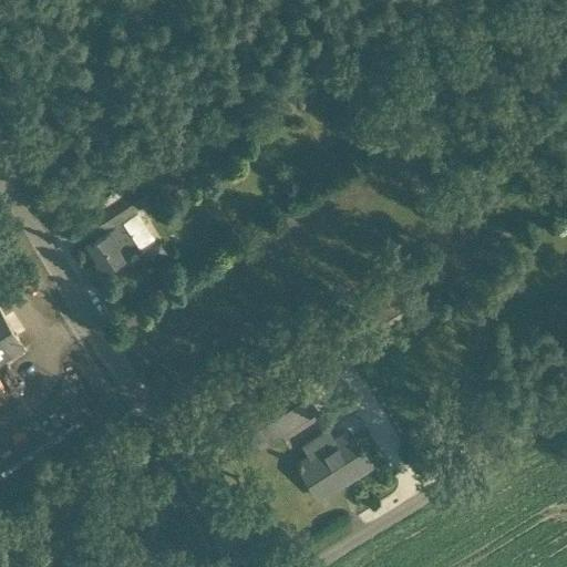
[(222,135),(212,142),(218,152),(228,145),(222,135)]
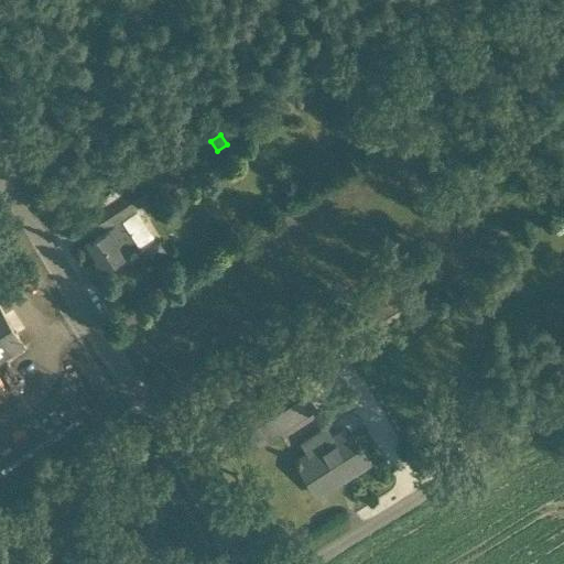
[(209,154),(204,144),(194,151),(199,161),(209,154)]
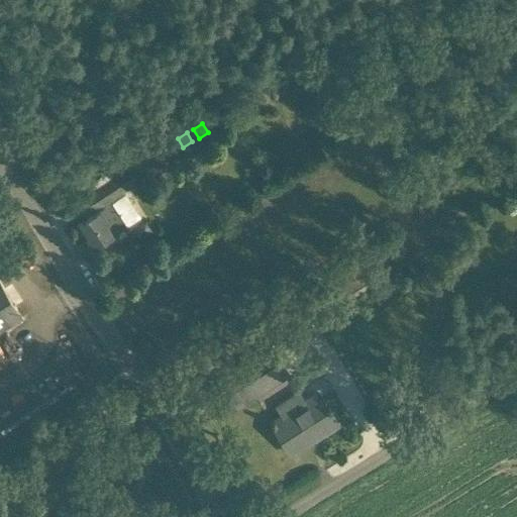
[(151,151),(89,193),(98,207),(161,166),(151,151)]
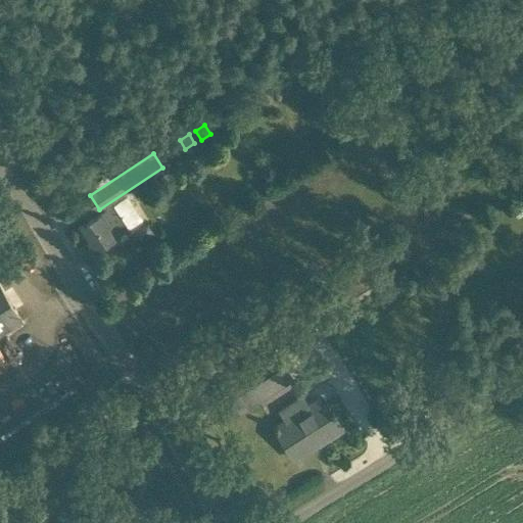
[(266,165),(266,174),(269,178),(277,171),(270,162),(266,165)]
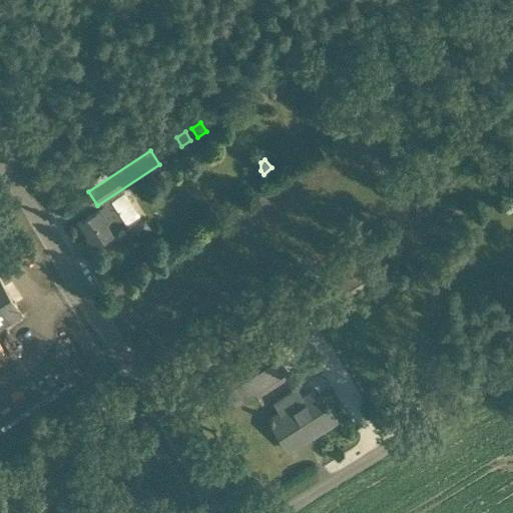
[(92,245),(100,240),(124,224),(140,214),(125,191),(89,214),(88,212),(87,213),(85,209),(79,213),(82,218),(77,221),(92,245)]
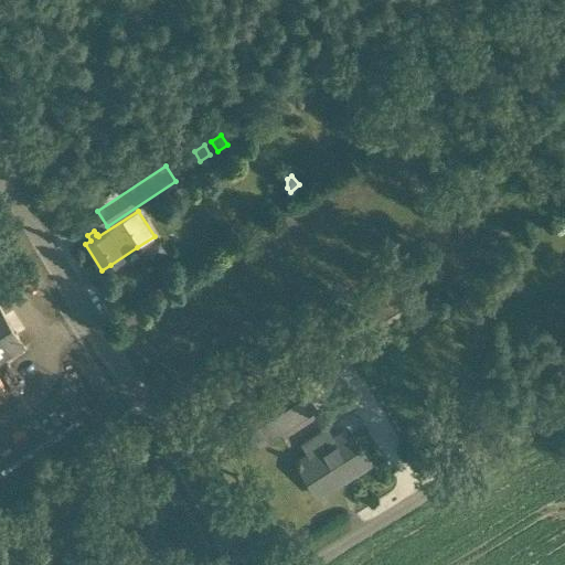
[(0,362),(25,347),(0,305),(0,362)]
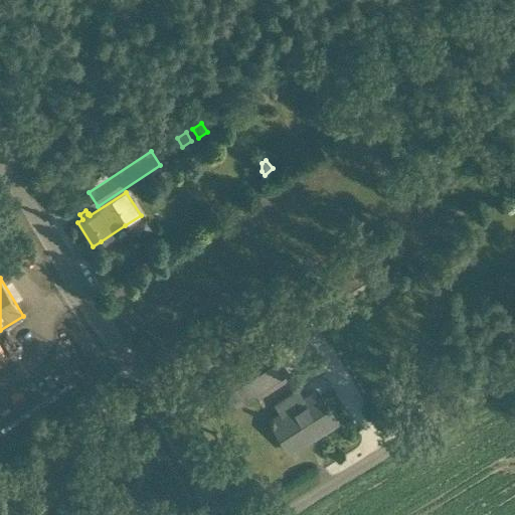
[(288,373),(268,341),(212,377),(233,408),(288,373)]
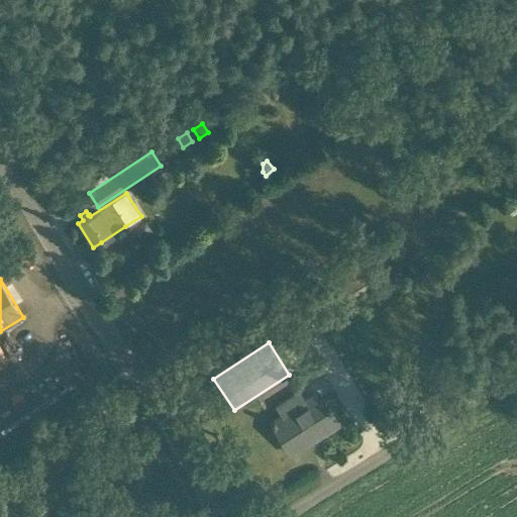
[(300,390),(276,405),(283,415),(272,421),(291,452),(316,436),(315,434),(336,421),(337,423),(338,423),(319,392),(306,400),(300,390)]
